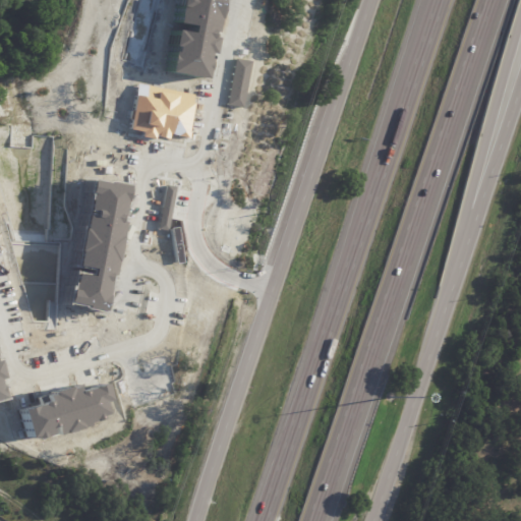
[(177,0),(212,0),(196,77),(164,71),(177,0)]
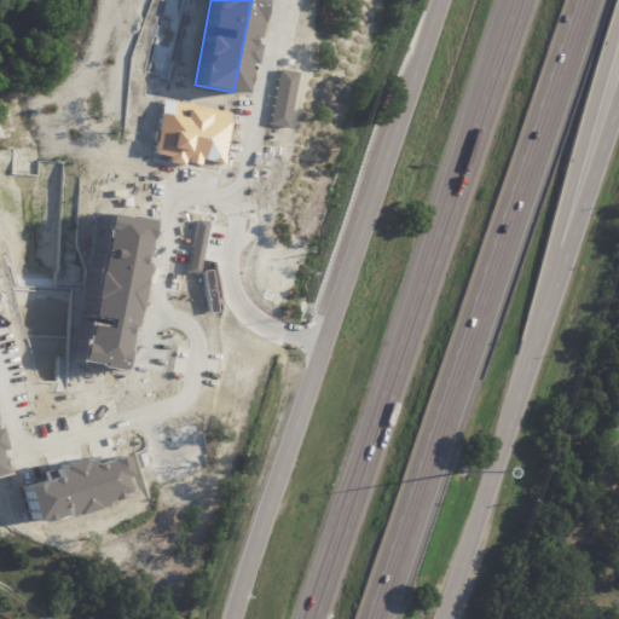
[(161,99),(226,111),(218,162),(151,150),(161,99)]
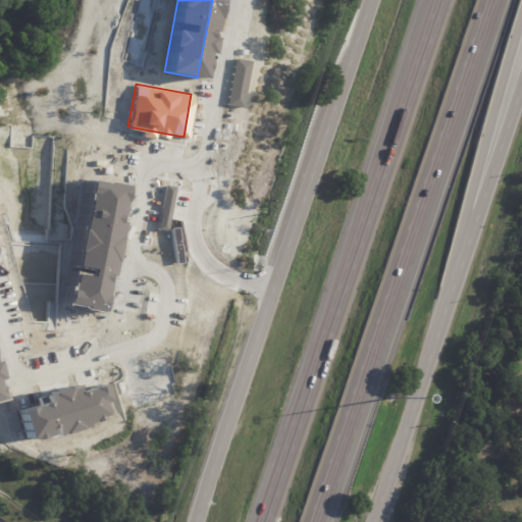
[(83,114),(67,113),(65,139),(52,139),(50,169),(64,169),(65,150),(81,150),(83,114)]
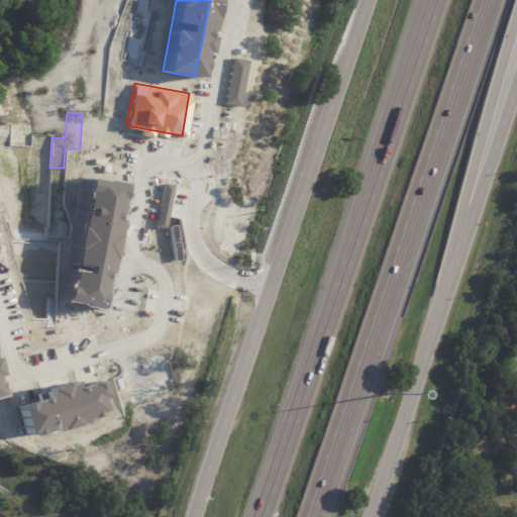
[(84,178),(119,185),(95,307),(59,299),(84,178)]
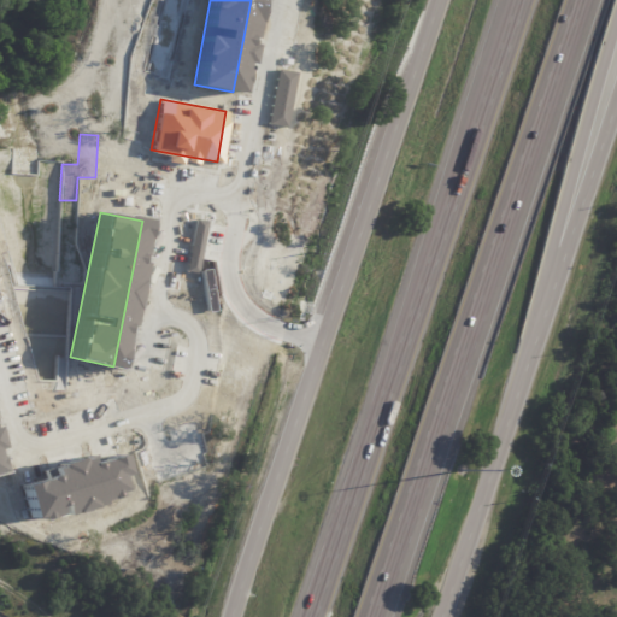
[(17,482),(116,450),(128,487),(29,518),(17,482)]
